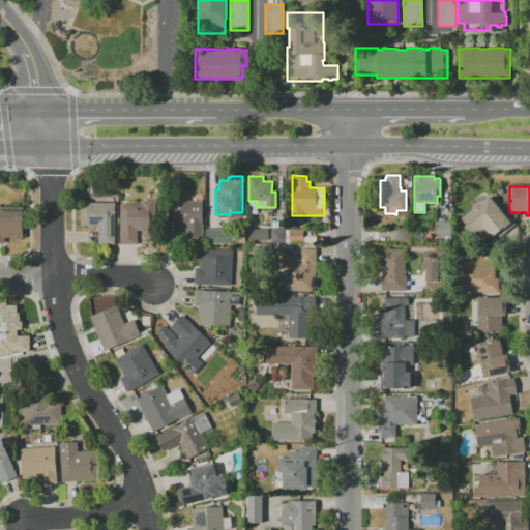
[(202,201),(202,243),(186,243),(186,225),(169,225),(169,188),(183,188),(183,201),(202,201)]
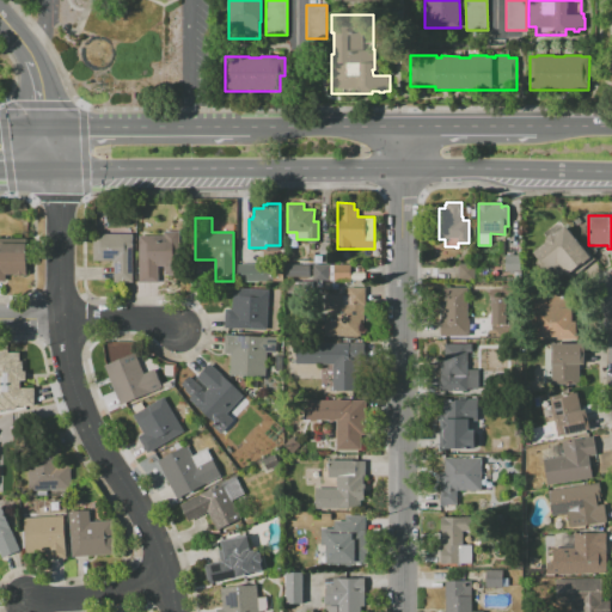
[(561,219),(593,261),(570,279),(567,276),(565,275),(557,282),(532,252),(545,242),(546,237),(544,234),(545,233),(545,232),(561,219)]
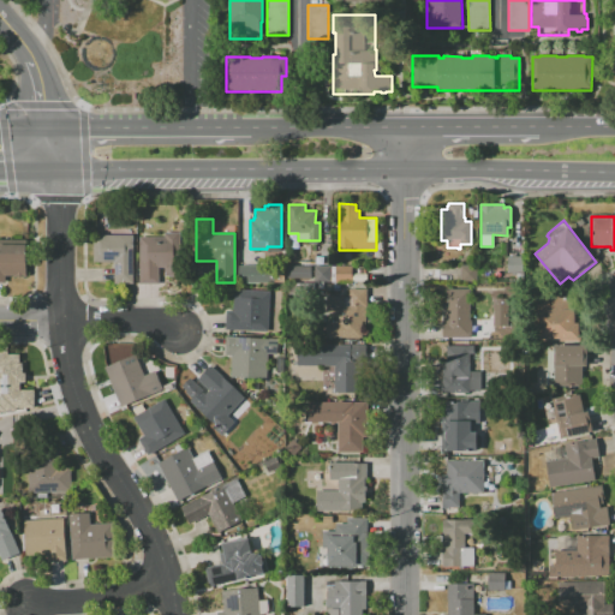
[(139,237),(165,237),(165,231),(175,231),(175,276),(165,276),(165,268),(160,268),(160,285),(139,285),(139,237)]
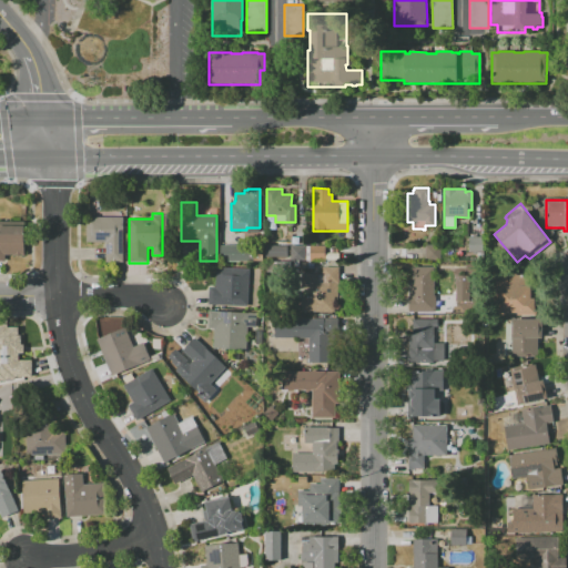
[(123,216),(123,263),(104,263),(104,242),(85,242),(85,217),(123,216)]
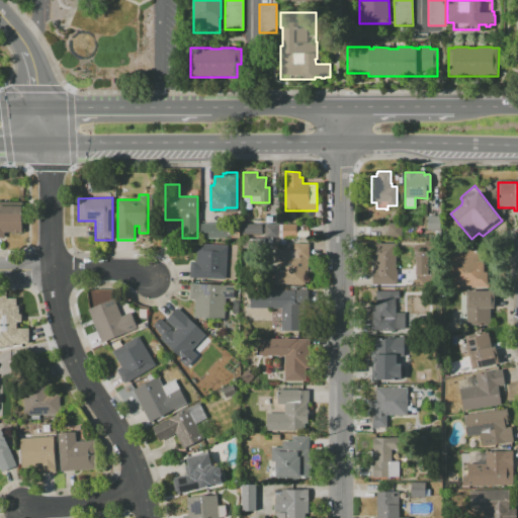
[(0,206),(22,206),(22,233),(5,233),(5,238),(0,238),(0,206)]
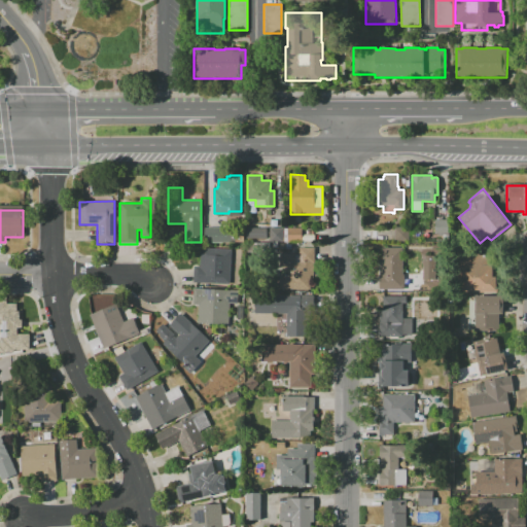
[(434,220),(448,220),(448,234),(434,234),(434,220)]
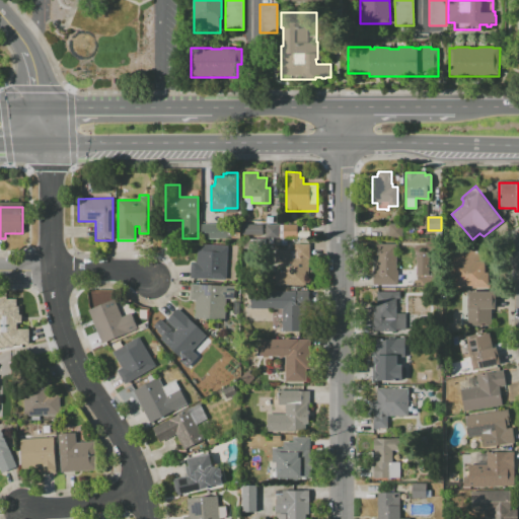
[(202,224),(231,224),(231,239),(202,239),(202,224)]
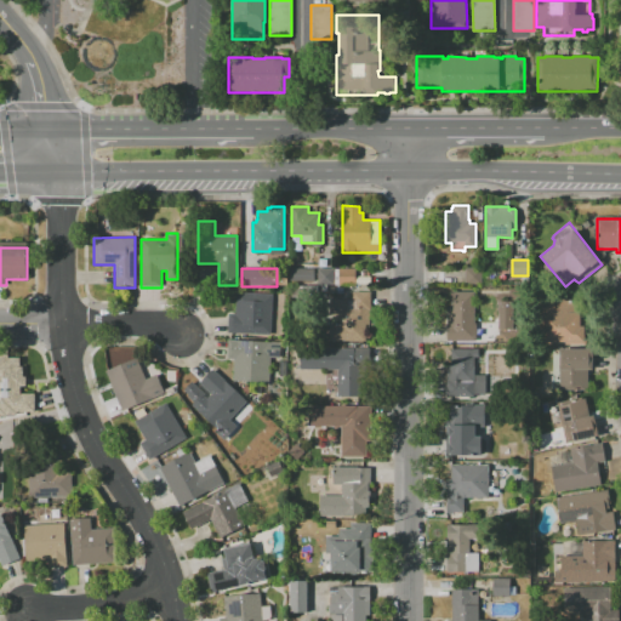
[(290,268),(314,268),(314,281),(290,281),(290,268)]
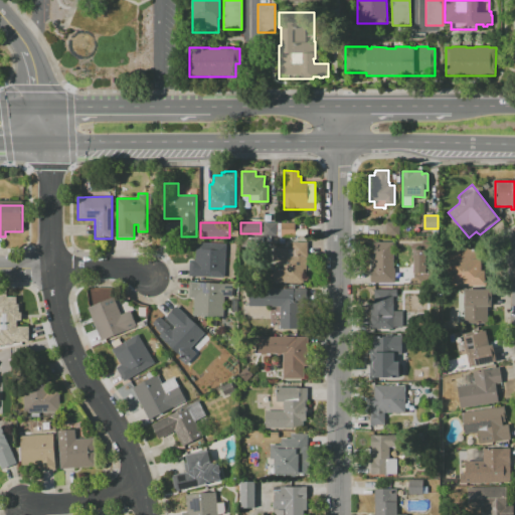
[(264,222),(295,222),(295,229),(307,228),(307,236),(264,236),(264,222)]
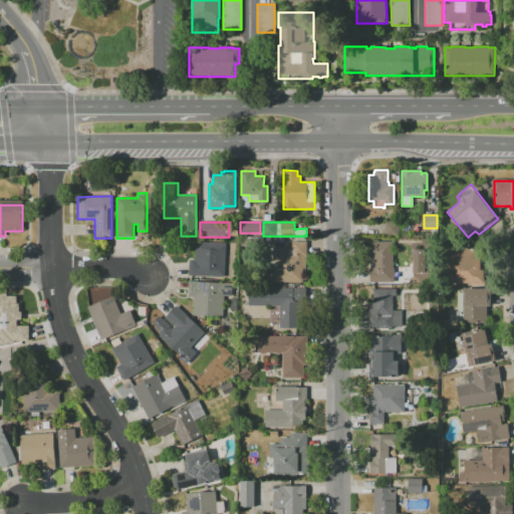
[(384,222),(399,222),(399,235),(384,235),(384,222)]
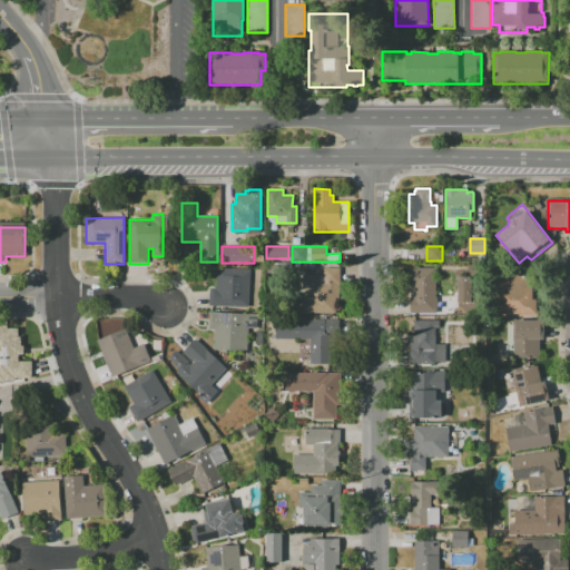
[(303,275),(323,275),(323,268),(340,267),(340,284),(338,284),(340,297),(335,297),(336,313),(303,314),(303,298),(303,291),(304,291),(304,284),(303,284),(303,275)]
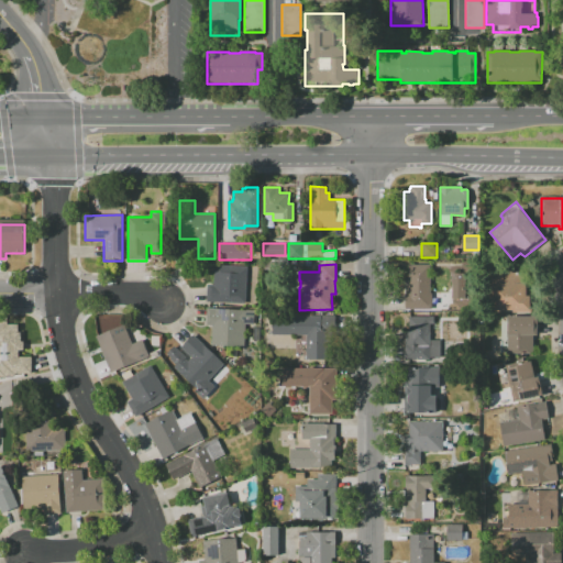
[(247,266),(245,304),(206,301),(207,284),(213,285),(214,265),(247,266)]
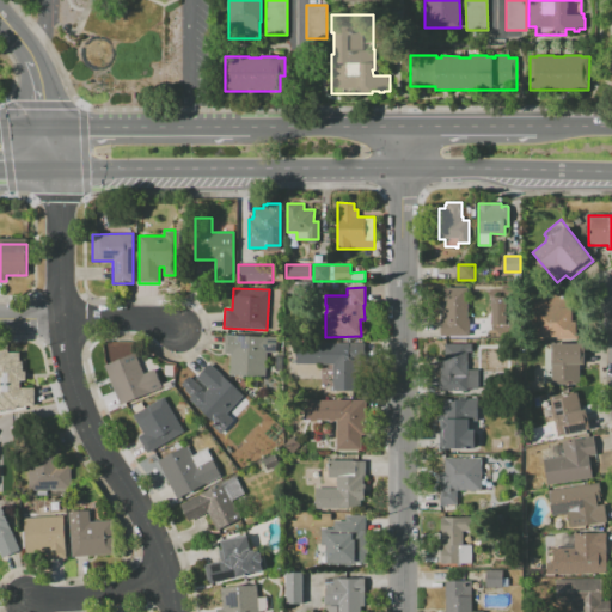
[(466,288),(466,318),(469,318),(469,335),(435,335),(435,288),(466,288)]
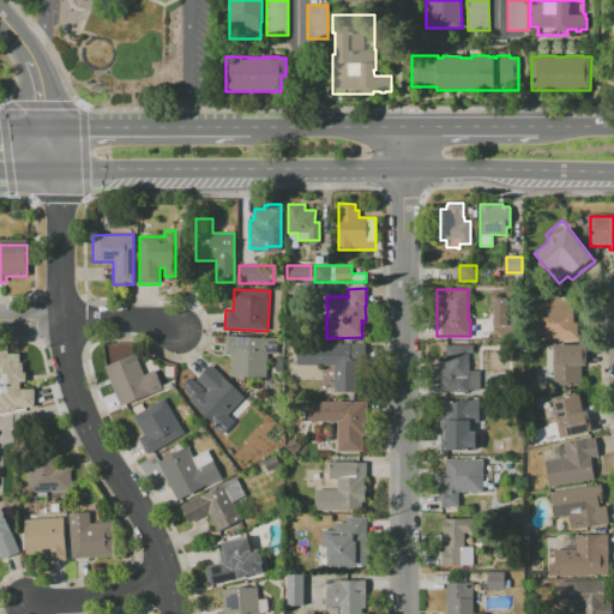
[(537,338),(539,292),(559,292),(559,298),(575,298),(575,317),(581,317),(581,342),(559,341),(559,338),(537,338)]
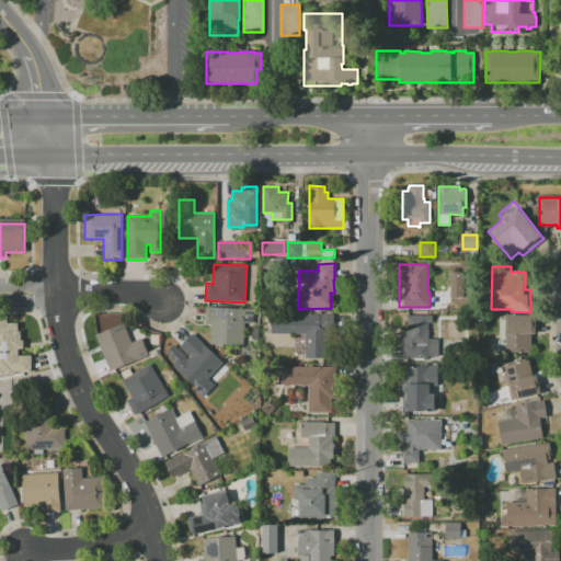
[(450,297),(450,272),(464,272),(462,297),(450,297)]
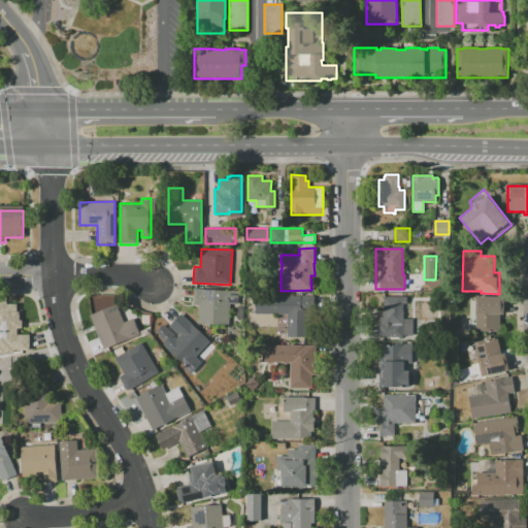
[(193,289),(231,291),(231,294),(238,294),(237,305),(230,305),(229,326),(198,324),(198,309),(192,308),(193,289)]
